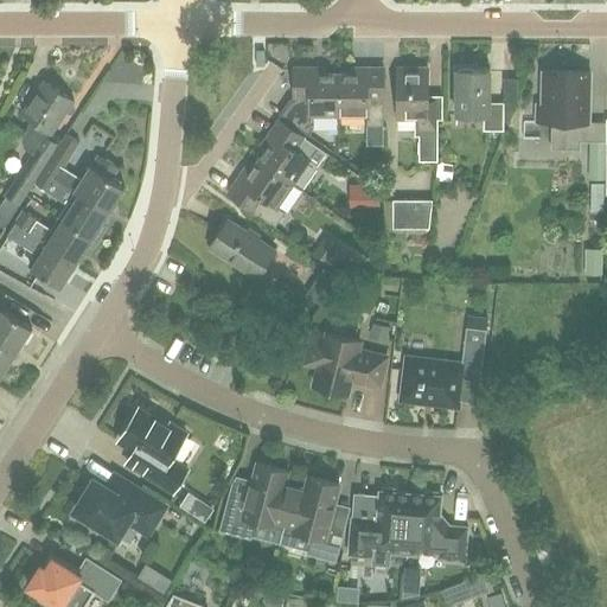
[(339,117),(339,74),(325,74),(325,68),(294,68),(294,100),(288,100),(279,115),(306,134),(311,134),(311,117),(339,117)]
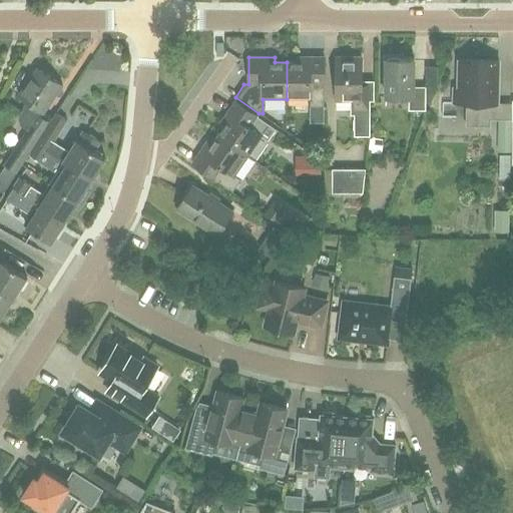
[(287,62),(287,99),(310,98),(310,106),(325,105),(325,57),(299,57),(299,62),(287,62)]
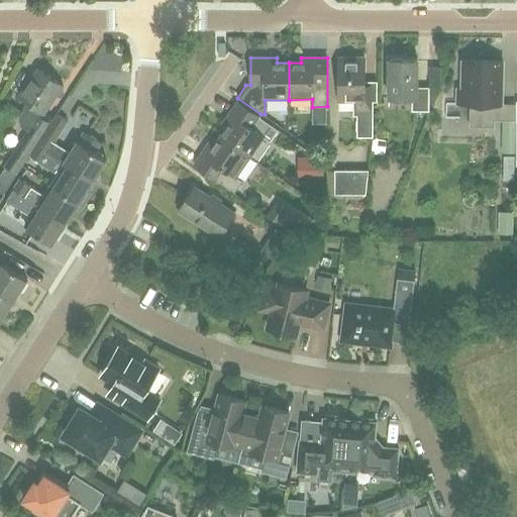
[(374,137),(374,100),(365,100),(365,58),(339,58),(339,101),(353,101),(353,116),(357,116),(357,137),(374,137)]
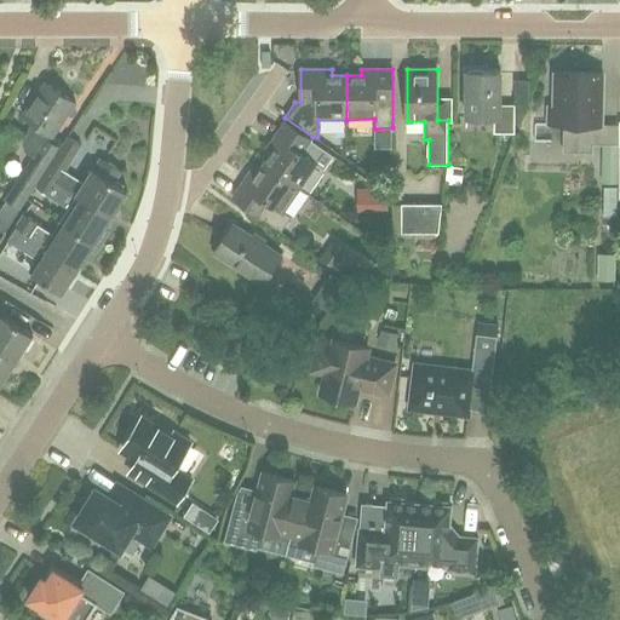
[(515,135),(515,105),(501,105),(501,72),(468,70),(466,118),(494,119),(494,133),(515,135)]
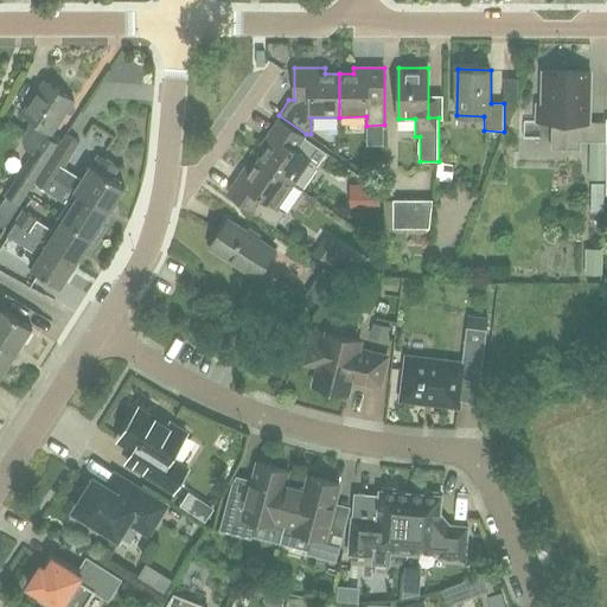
[(588,141),(590,71),(543,70),(542,103),(537,103),(536,122),(551,122),(551,148),(580,149),(580,141),(588,141)]
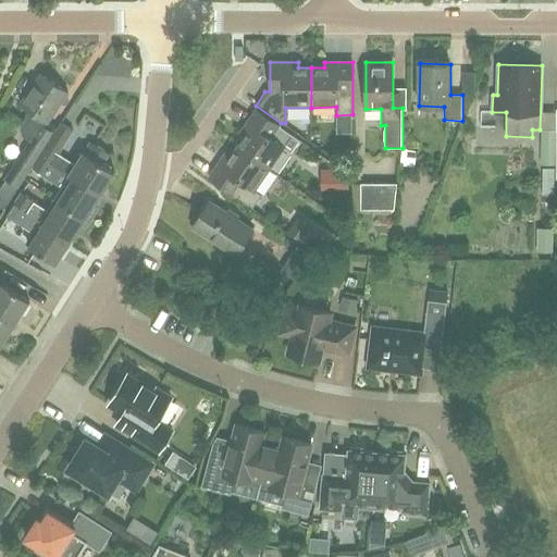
[(38,158),(52,135),(44,130),(47,123),(48,124),(69,95),(40,75),(20,104),(32,113),(21,128),(22,135),(29,140),(17,159),(32,168),(38,158)]
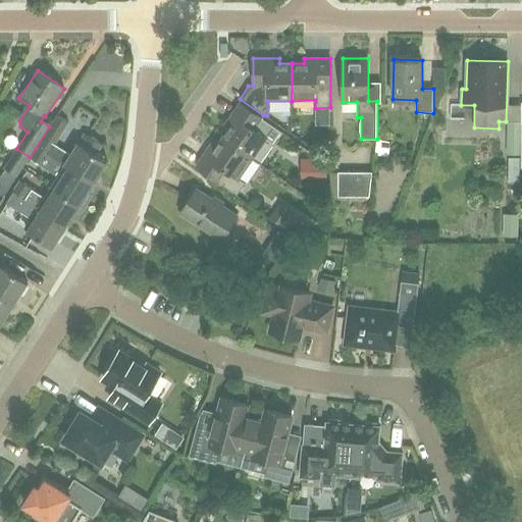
[(222,138),(252,159),(265,140),(272,144),(280,132),(239,103),(224,125),(228,128),(222,138)]
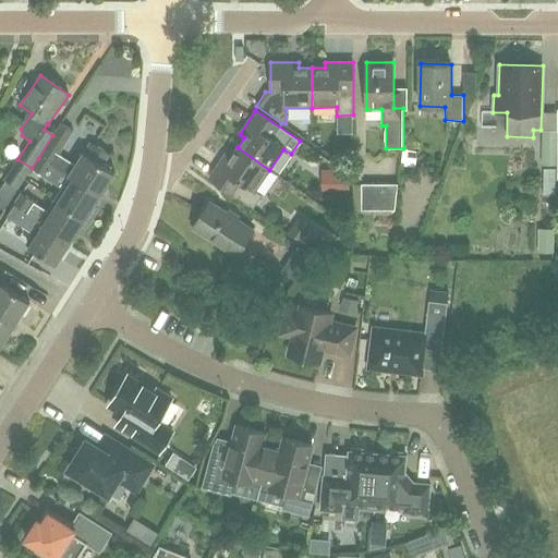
[(38,158),(51,167),(72,180),(99,197),(113,173),(101,166),(108,155),(94,145),(85,158),(82,156),(75,167),(65,161),(64,162),(57,158),(73,133),(61,125),(55,136),(52,135),(38,158)]
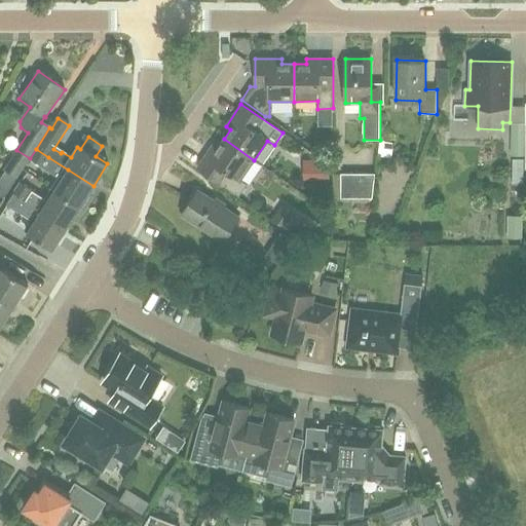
[(524,123),(511,122),(511,154),(524,154),(524,123)]
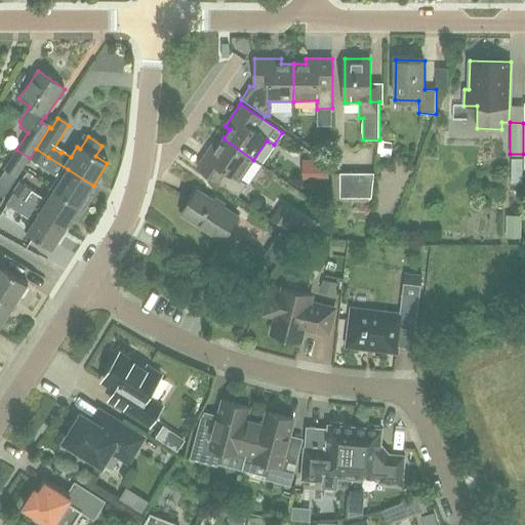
[(473,137),(474,124),(459,123),(458,135),(473,137)]
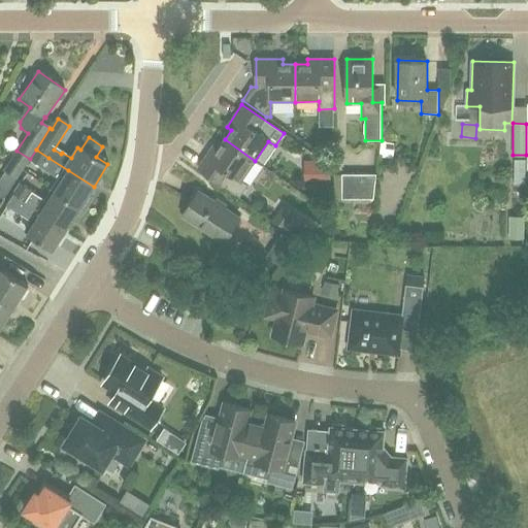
[(241,182),(255,161),(225,139),(217,151),(212,147),(197,169),(239,198),(248,186),(241,182)]
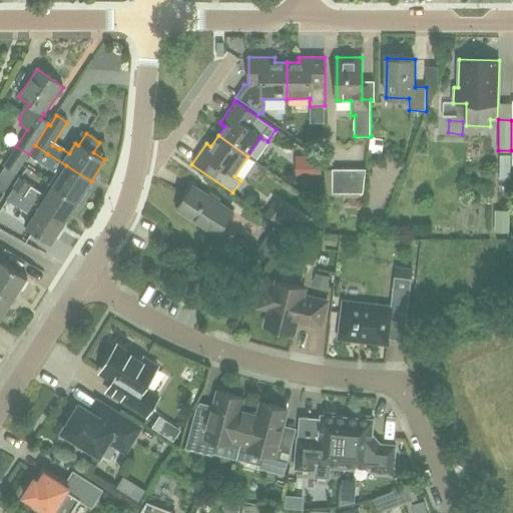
[(29,154),(30,155),(29,156),(40,163),(47,153),(35,145),(29,154)]
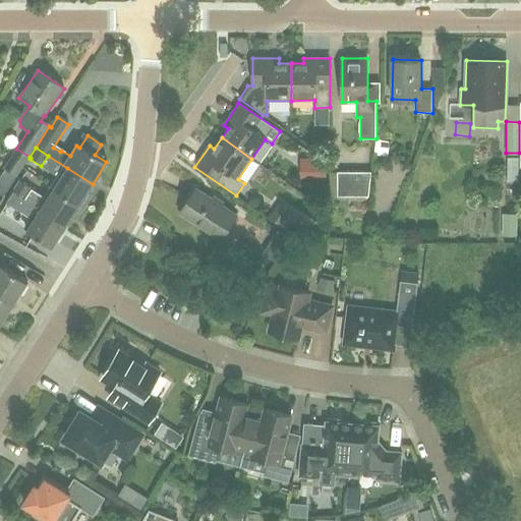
[(27,164),(31,161),(23,154),(10,167),(17,175),(27,164)]
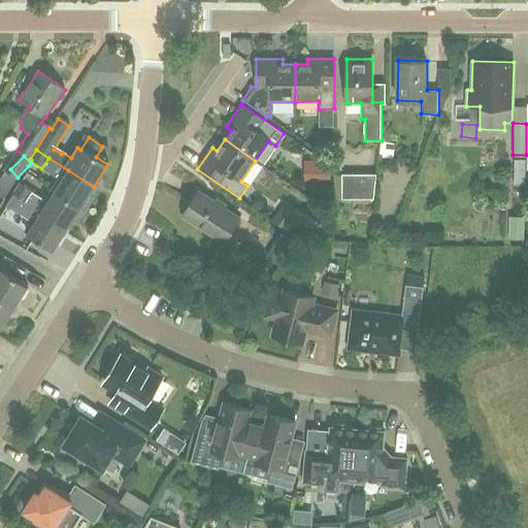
[(305,161),(305,179),(329,179),(329,161),(305,161)]
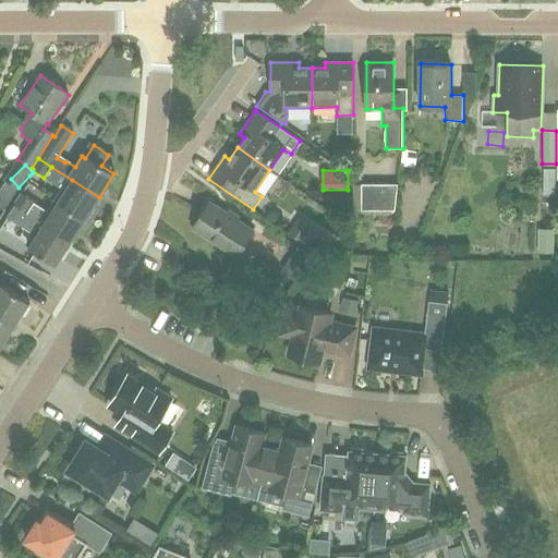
[(57,203),(84,220),(88,223),(97,210),(93,207),(99,197),(72,180),(57,203)]
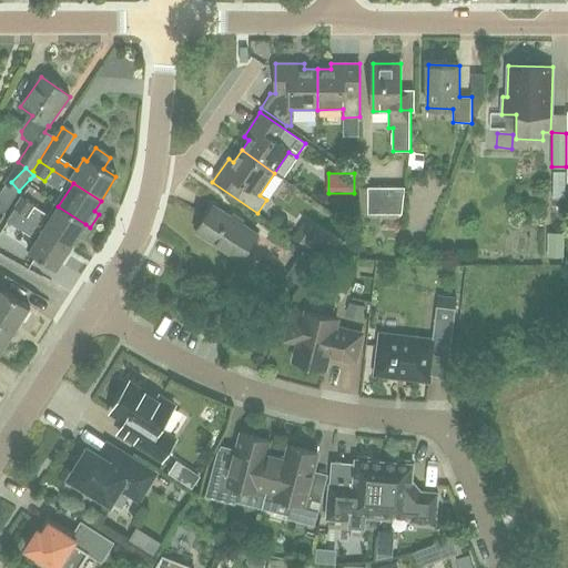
[(6,184),(0,192),(0,210),(3,213),(18,192),(6,184)]
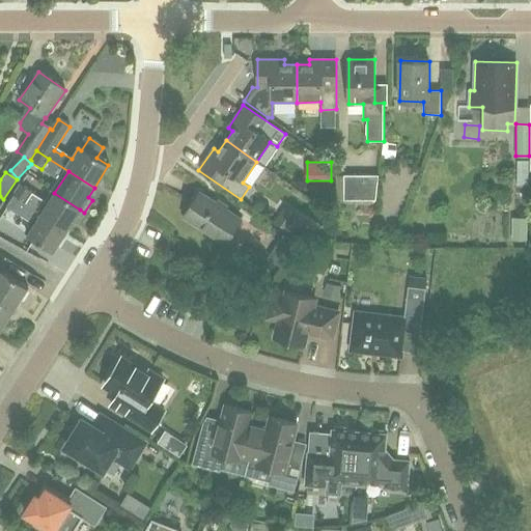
[(375,199),(379,174),(336,174),(335,199),(375,199)]
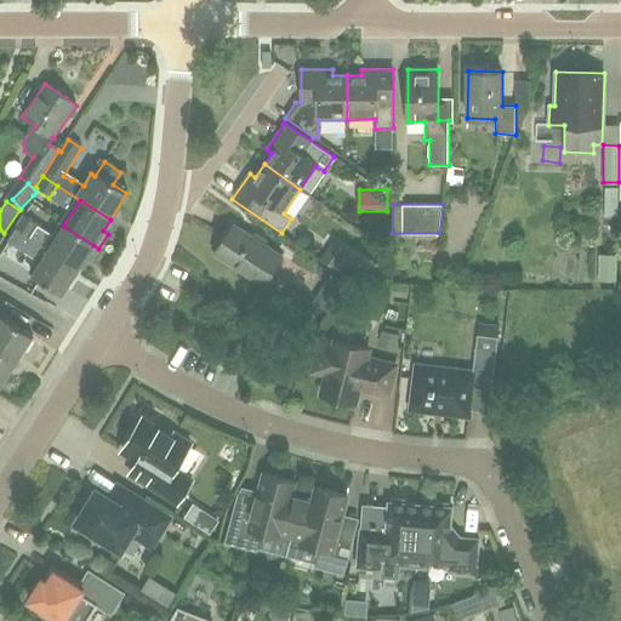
[(93,245),(63,226),(55,239),(35,227),(36,226),(23,217),(15,231),(78,271),(85,258),(90,262),(98,249),(93,245)]
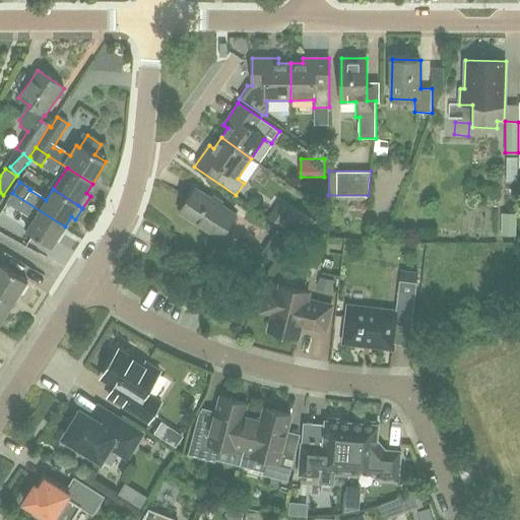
[(220,238),(236,214),(195,188),(180,211),(220,238)]
